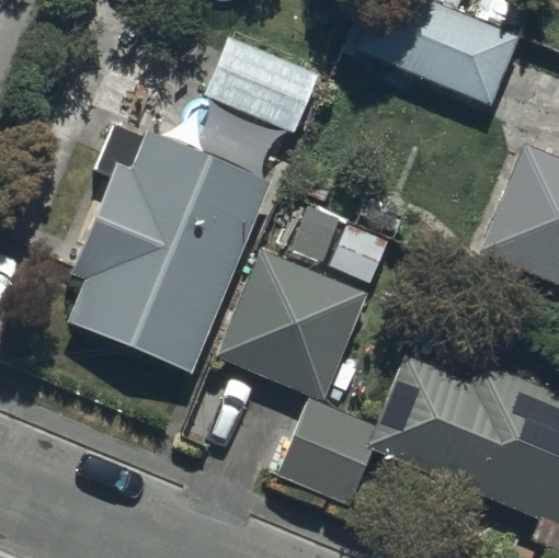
[(493,105),(522,35),(434,0),(380,0),(360,53),(493,105)]
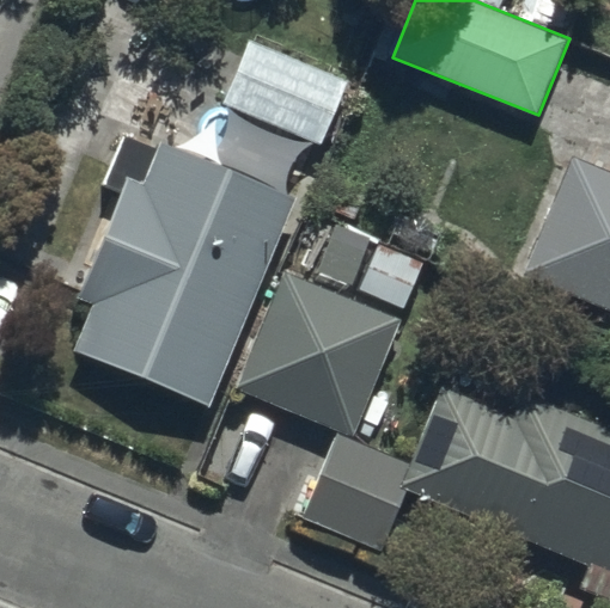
[(528,0),(523,13),(571,32),(584,0),(528,0)]
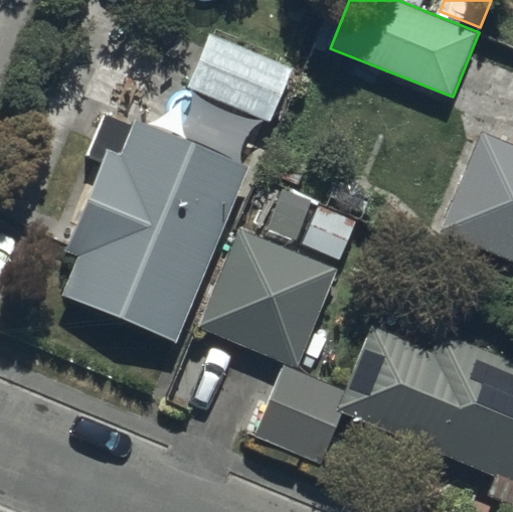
[(209,34),(187,87),(270,121),(292,68),(209,34)]
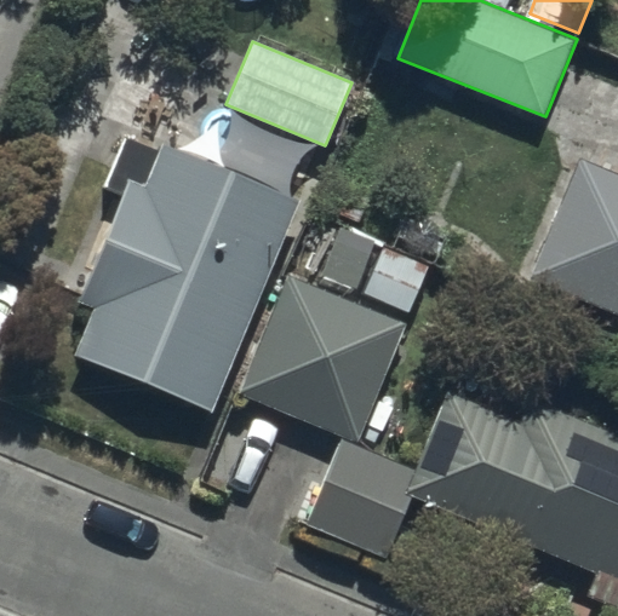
[(213,414),(298,201),(132,134),(109,190),(124,196),(81,301),(96,308),(75,360),(213,414)]
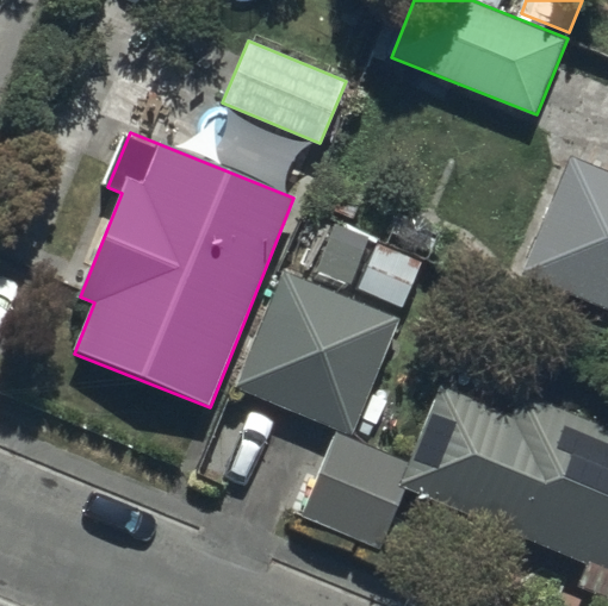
[(607,167),(575,154),(525,272),(607,306),(607,167)]
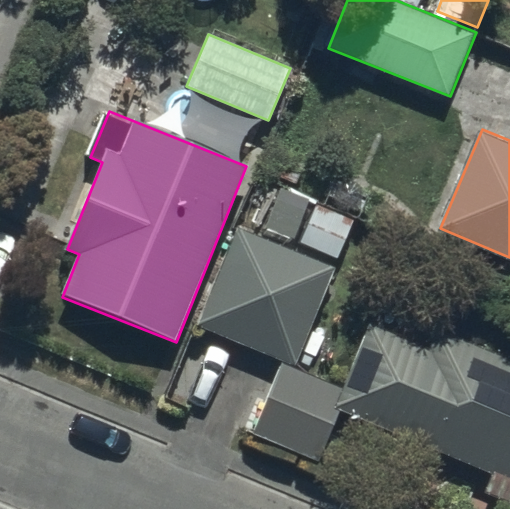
[(337,266),(239,224),(198,322),(297,363),(337,266)]
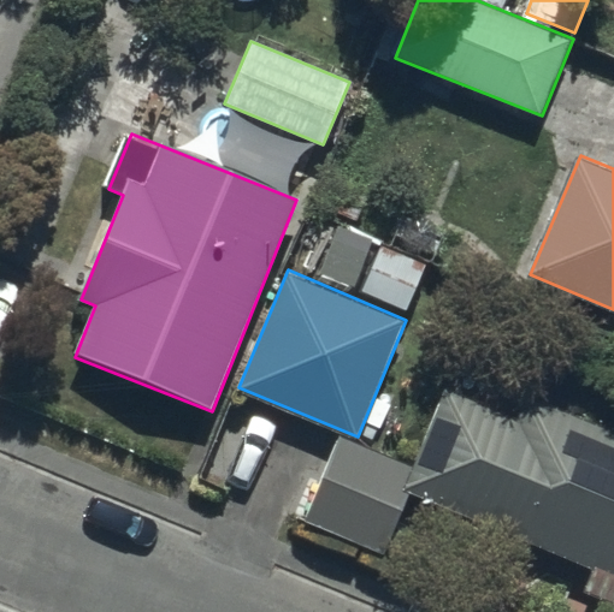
[(444,388),(415,463),(340,433),(306,520),(385,551),(407,497),(613,578),(613,431),(529,397),(520,419),(444,388)]
